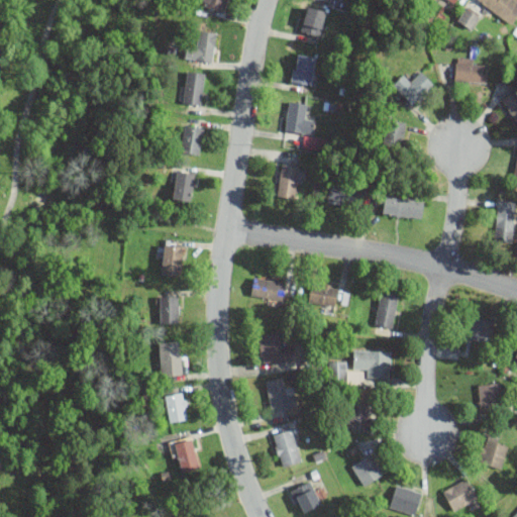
[(198,0),(198,2),(223,10),(226,0),(198,0)]
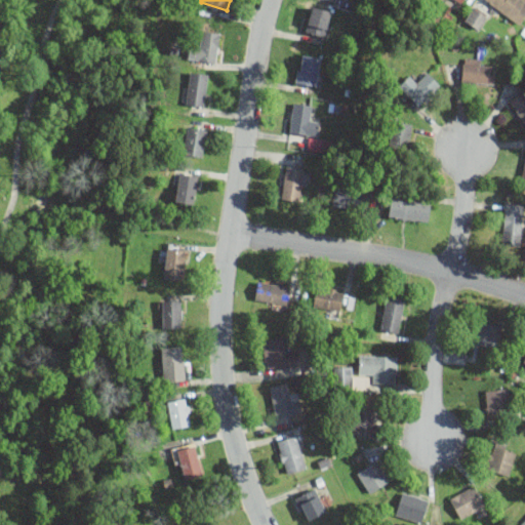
[(524,0),(490,0),(515,25),(524,14),(524,0)]
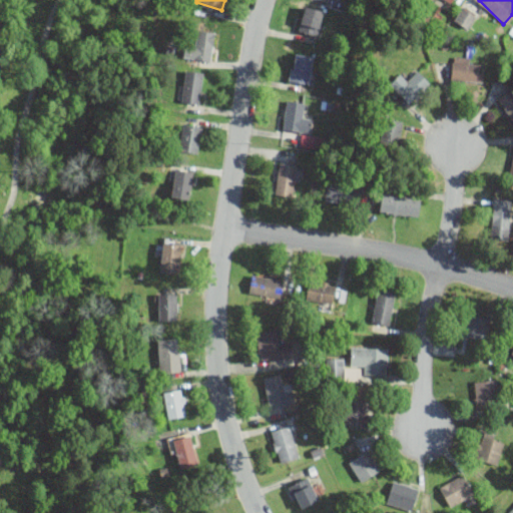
[(299,30),(319,35),(325,10),(305,5),(299,30)]
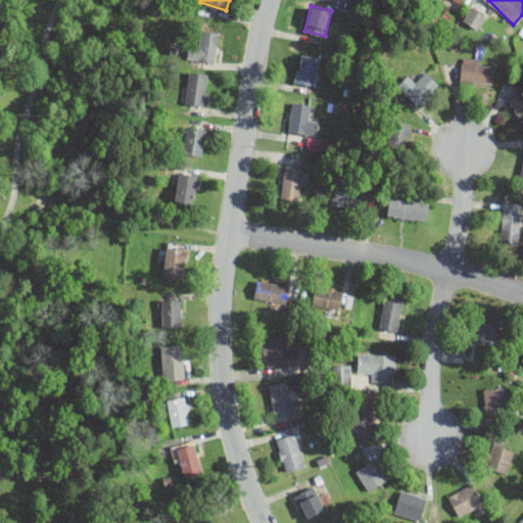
[(485,14),(471,7),(464,20),(477,29),(485,14)]
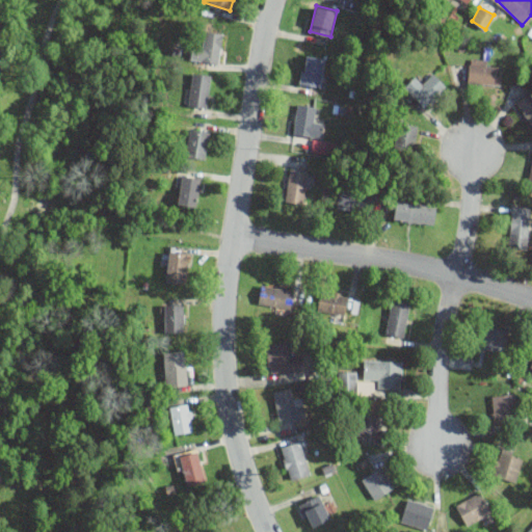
[(224,33),(205,30),(202,49),(191,48),(190,59),(219,63),(224,33)]
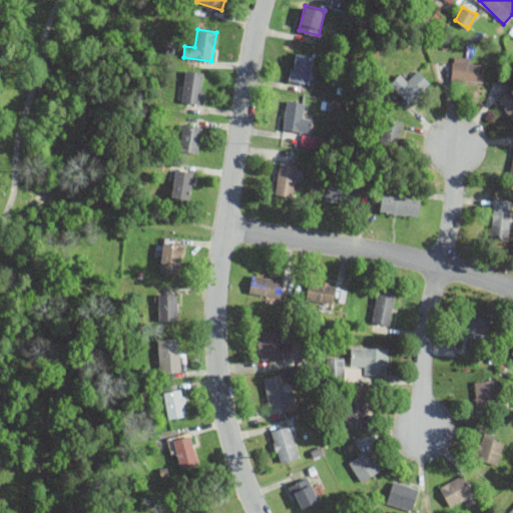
[(316,55),(294,51),(289,80),(310,84),(316,55)]
